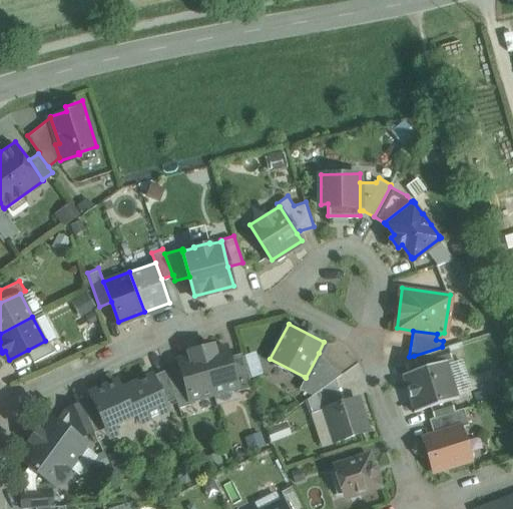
[(45,341),(28,350),(34,361),(55,350),(50,339),(45,341)]
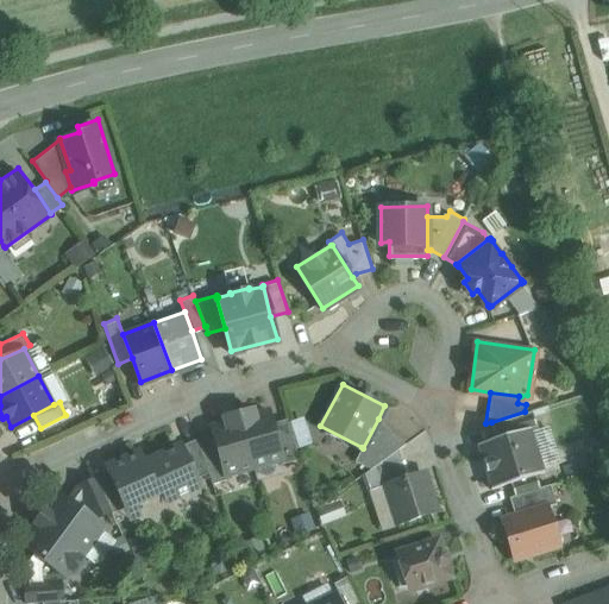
[(269,408),(255,413),(252,407),(238,410),(253,465),(282,457),(283,457),(272,421),(269,408)]
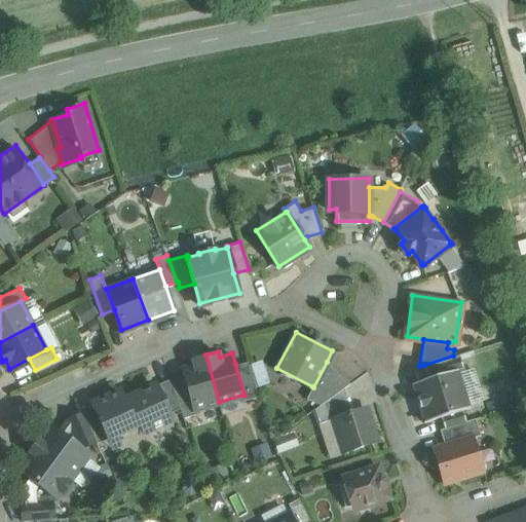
[(453,356),(424,365),(427,377),(458,368),(463,366),(459,353),(453,356)]
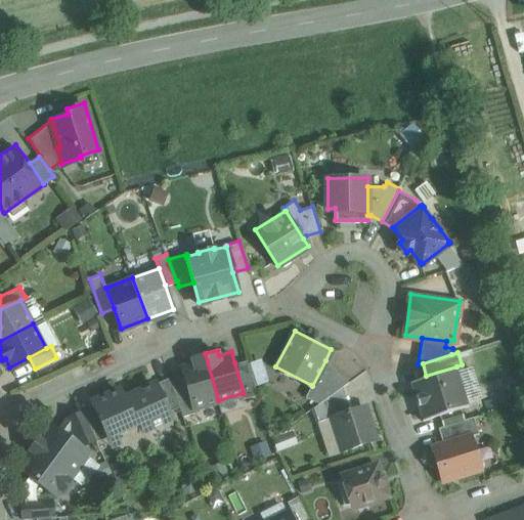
[(218,400),(205,353),(192,357),(194,362),(181,365),(184,377),(193,407),(194,407),(218,400)]
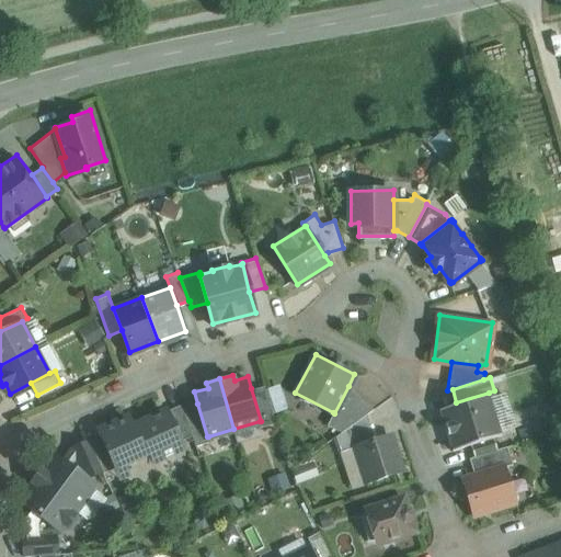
[(264,385),(251,388),(261,421),(260,421),(261,425),(275,421),(264,385)]
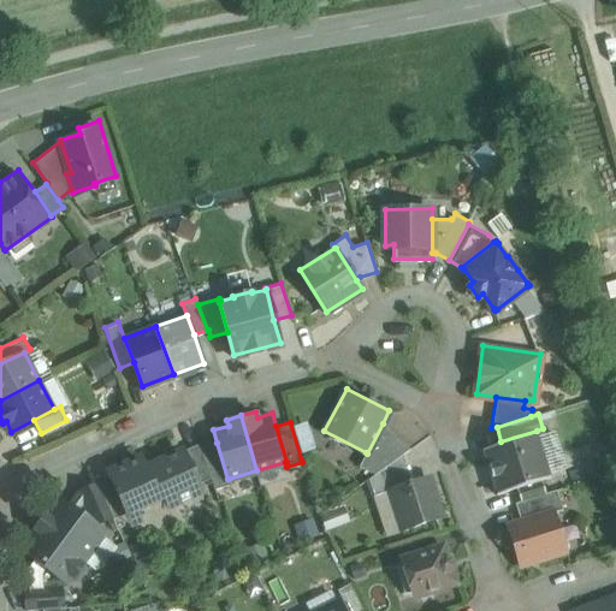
[(383,423),(367,454),(366,452),(360,464),(375,473),(403,452),(410,448),(383,423)]
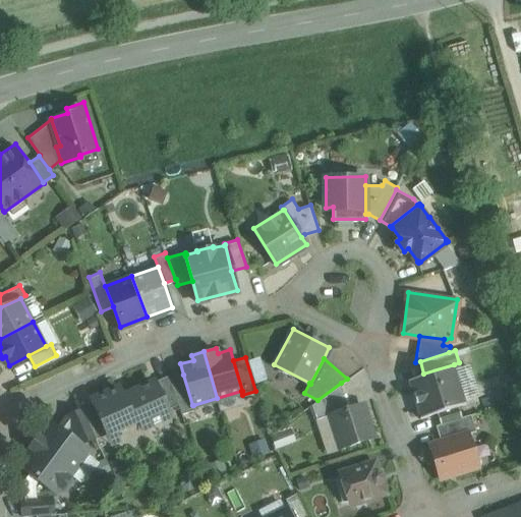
[(423,374),(408,379),(408,380),(409,380),(420,415),(419,415),(420,416),(437,411),(458,405),(465,402),(465,401),(454,365),(454,364),(423,374)]
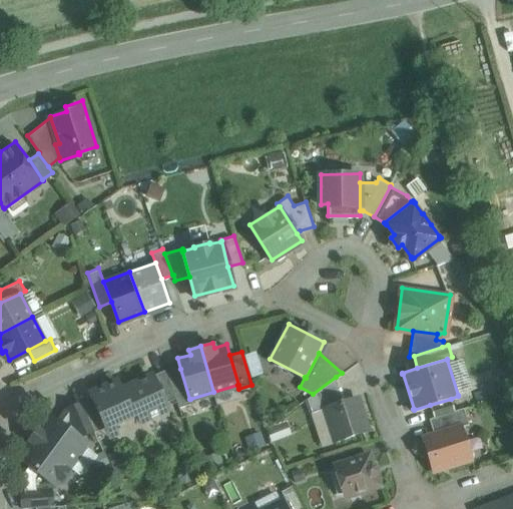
[(167,373),(165,368),(151,375),(163,402),(175,397),(167,373)]
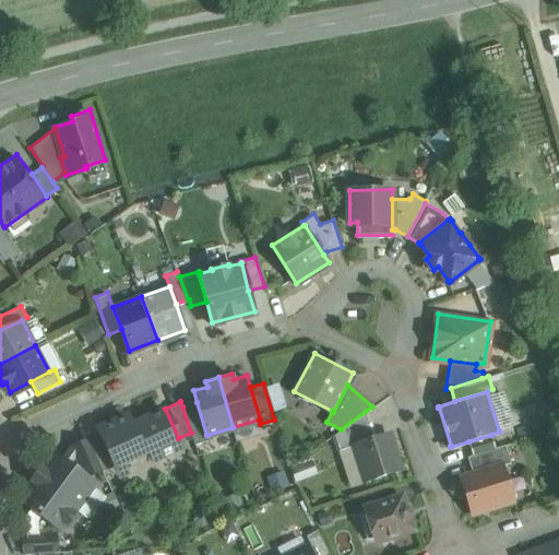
[(206,435),(197,402),(182,406),(191,433),(194,443),(209,438),(207,435),(206,435)]
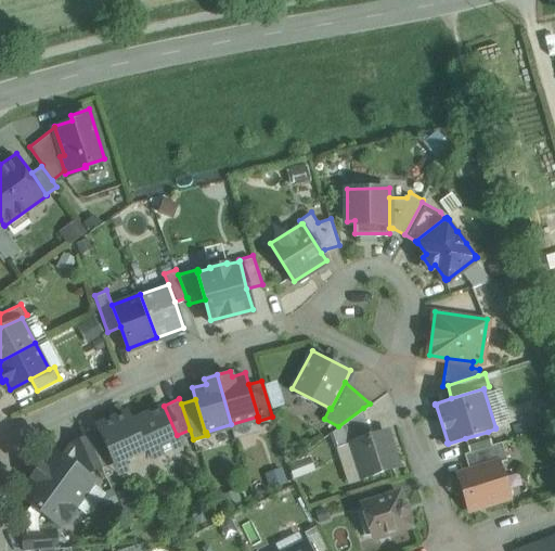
[(164,406),(130,421),(126,411),(99,423),(103,432),(116,460),(150,445),(154,455),(180,441),(177,435),(164,406)]
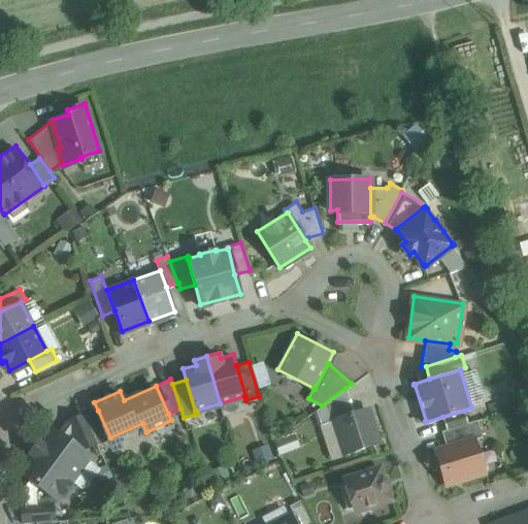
[(322,405),(316,408),(321,423),(334,419),(354,413),(345,388),(322,405)]
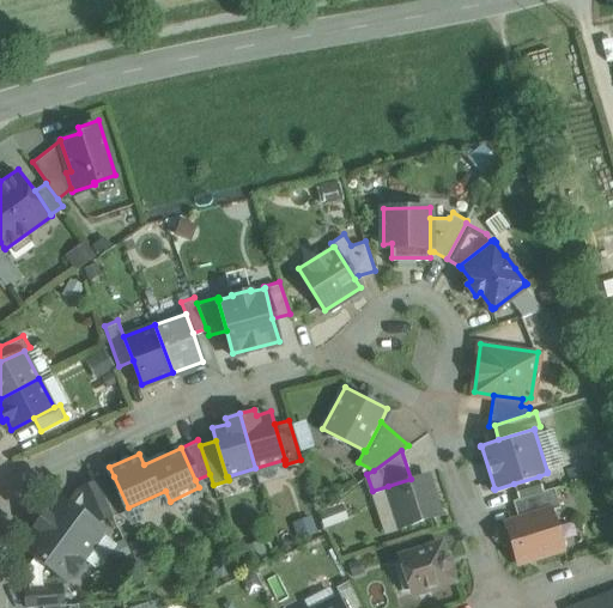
[(411,479),(388,486),(401,524),(439,512),(426,474),(411,479)]
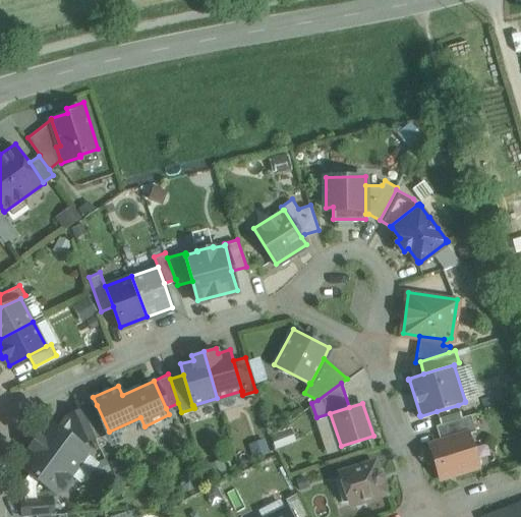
[(109,432),(97,405),(84,410),(96,435),(97,437),(109,432)]
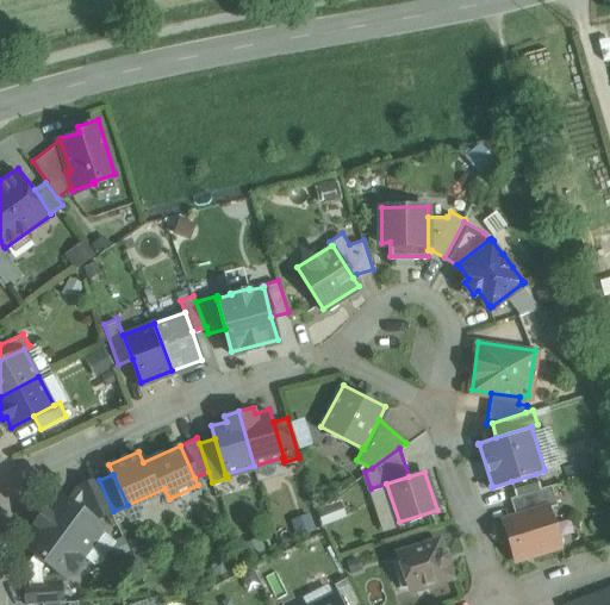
[(536,474),(511,481),(516,494),(541,487),(536,474)]
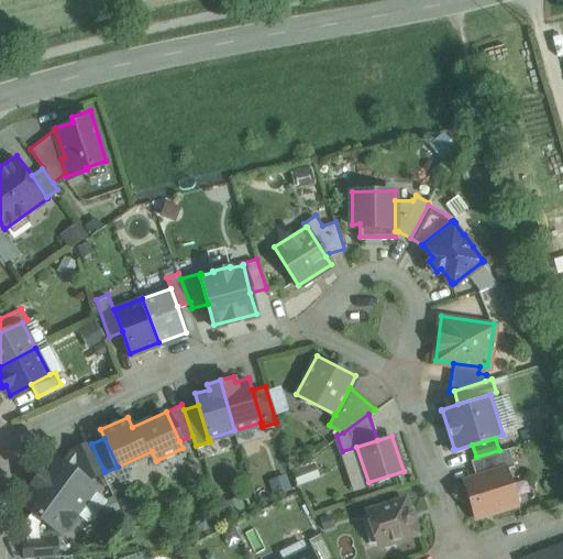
[(90,440),(73,449),(63,461),(87,479),(103,470),(91,444),(90,440)]
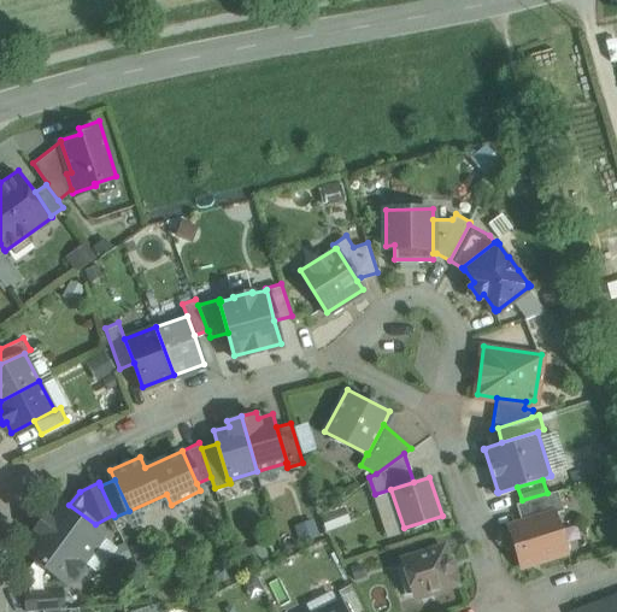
[(522,500),(516,502),(522,521),(554,511),(554,512),(564,508),(558,489),(547,493),(522,500)]
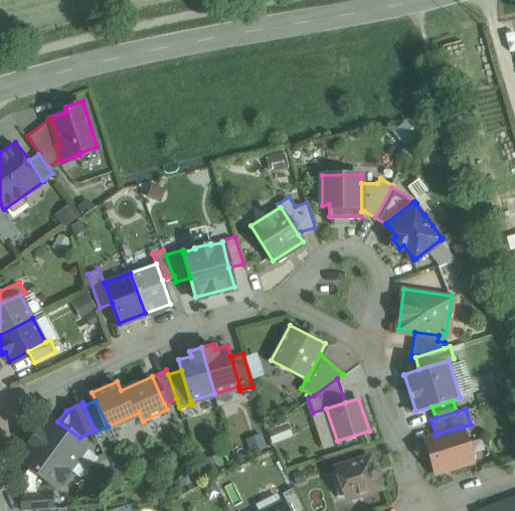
[(51,416),(40,431),(38,430),(29,441),(32,443),(19,459),(27,465),(21,474),(22,492),(36,491),(35,478),(38,473),(55,486),(56,485),(63,484),(69,476),(68,469),(87,443),(79,438),(57,421),(51,416)]
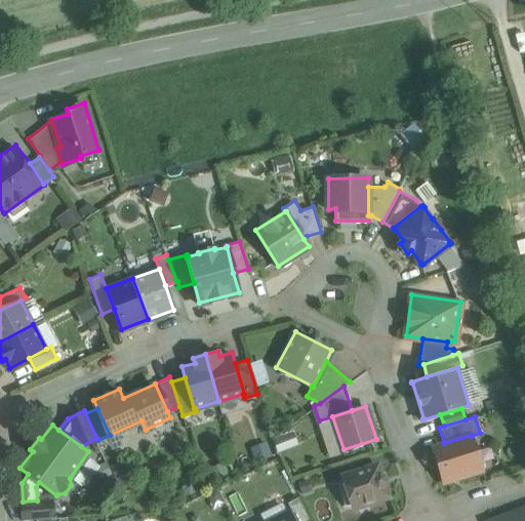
[(444,443),(433,447),(443,480),(482,468),(472,436),(472,435),(444,443)]
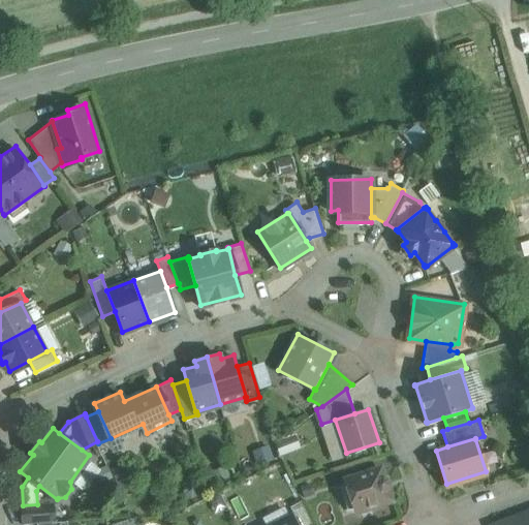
[(380,467),(345,479),(355,511),(391,499),(387,489),(390,486),(387,480),(383,477),(380,467)]
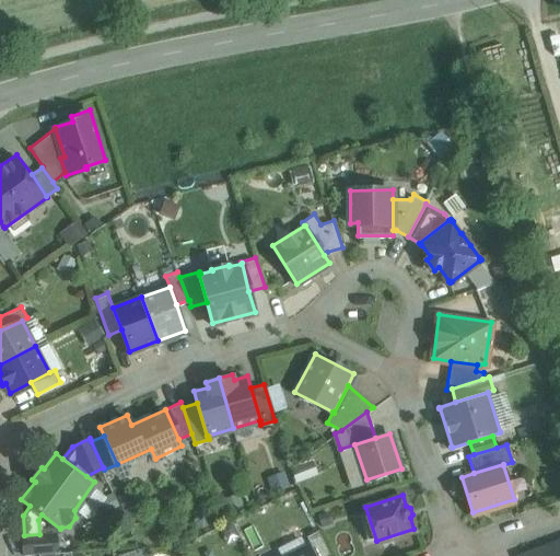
[(24,535),(23,535),(24,554),(39,553),(57,552),(56,533),(39,534),(24,535)]
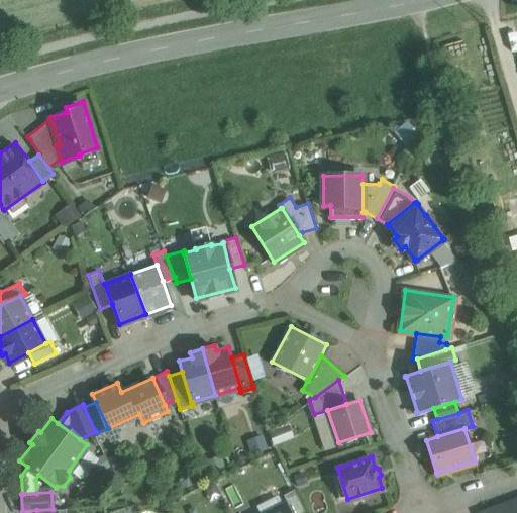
[(516,512),(516,498),(481,512),(480,512),(516,512)]
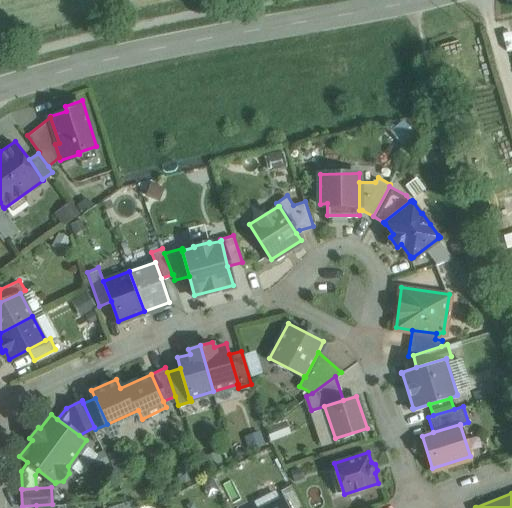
[(262,507),(287,507),(283,498),(262,507)]
